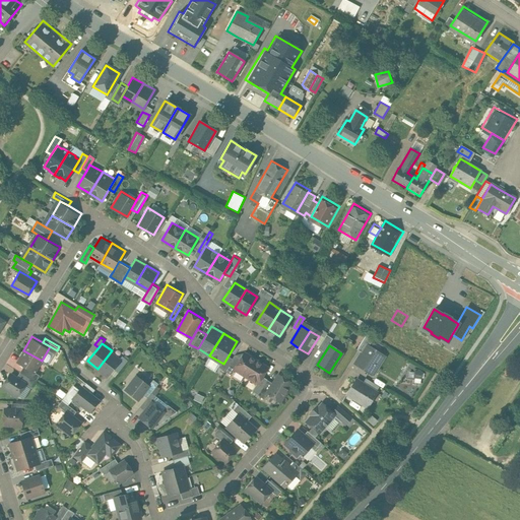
[(354,365),(370,375),(382,355),(367,345),(354,365)]
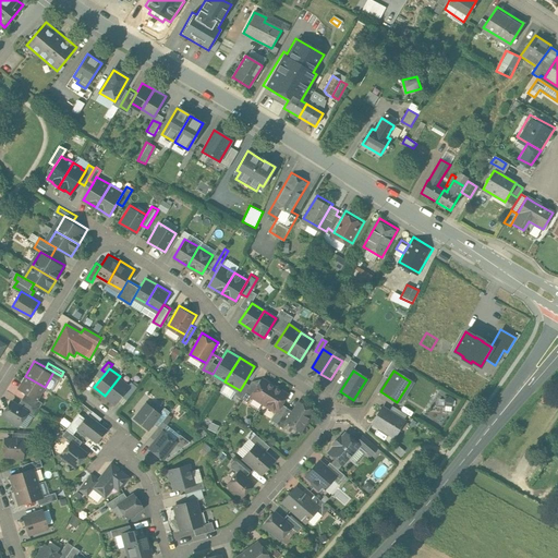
[(251,395),(264,402),(275,384),(262,375),(255,387),(251,395)]
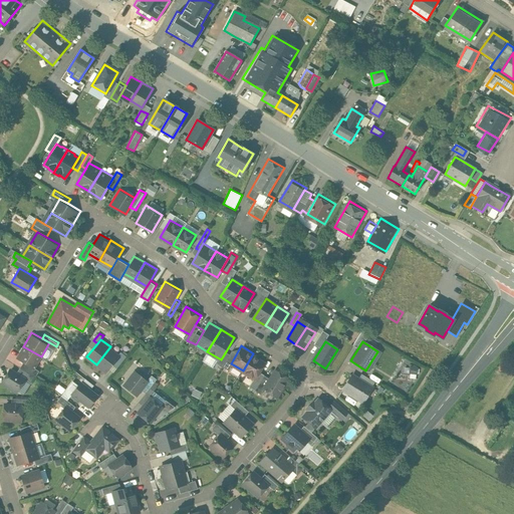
[(35,367),(41,356),(23,346),(17,357),(24,361),(35,367)]
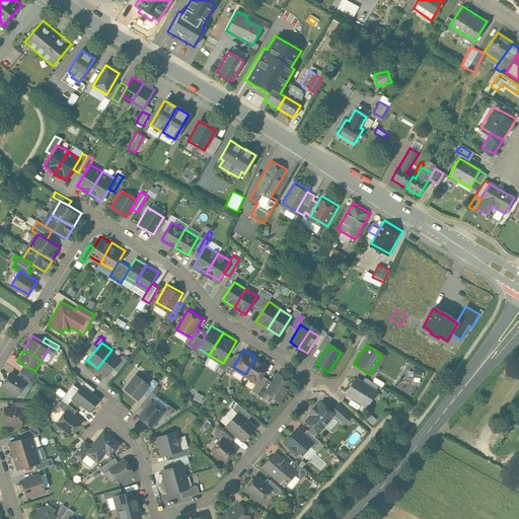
[(123,359),(112,350),(97,368),(108,377),(116,368),(123,359)]
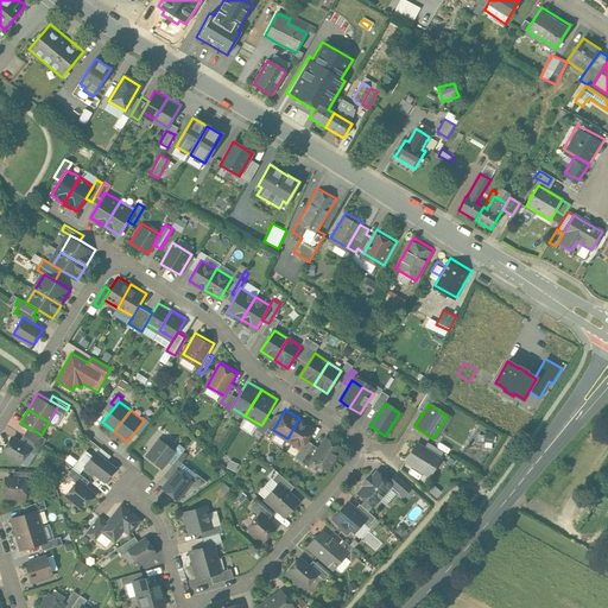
[(267,416),(261,425),(259,430),(270,436),(273,430),(278,422),(267,416)]
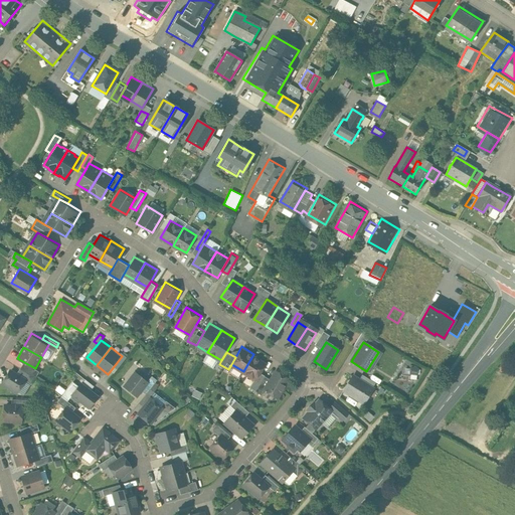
[(122,356),(115,365),(118,368),(127,356),(124,354),(122,356)]
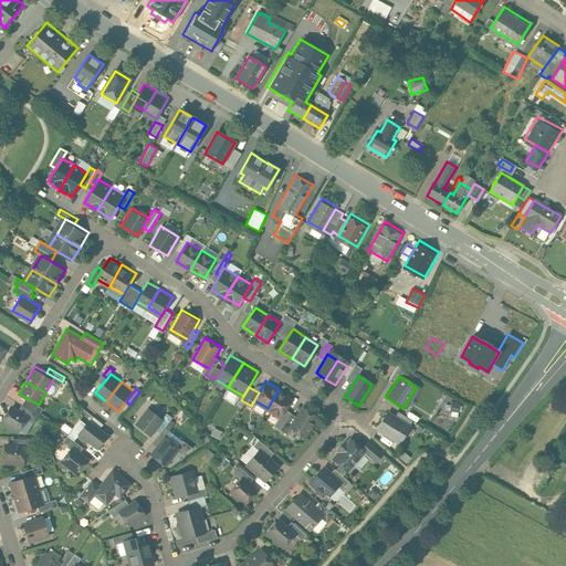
[(294,398),(279,389),(268,408),(282,417),(287,409),(294,398)]
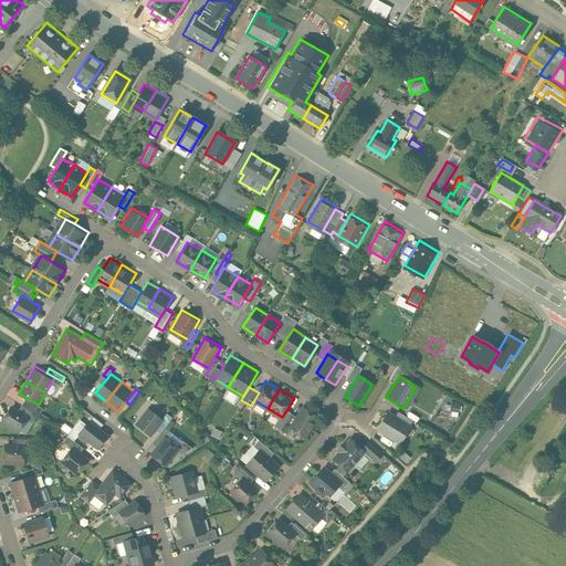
[(20,409),(30,415),(37,419),(43,407),(39,405),(27,398),(20,409)]
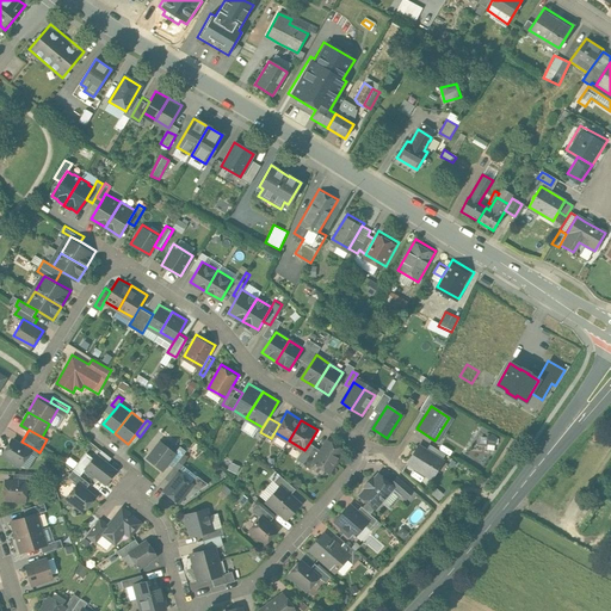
[(13,437),(2,455),(22,466),(32,448),(22,442),(13,437)]
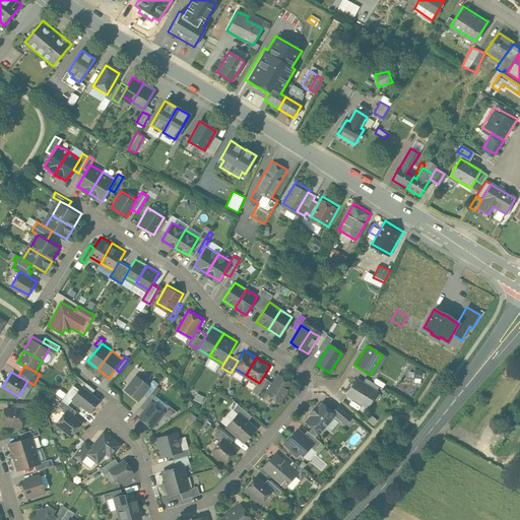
[(274,381),(268,391),(284,401),(296,381),(279,372),(274,381)]
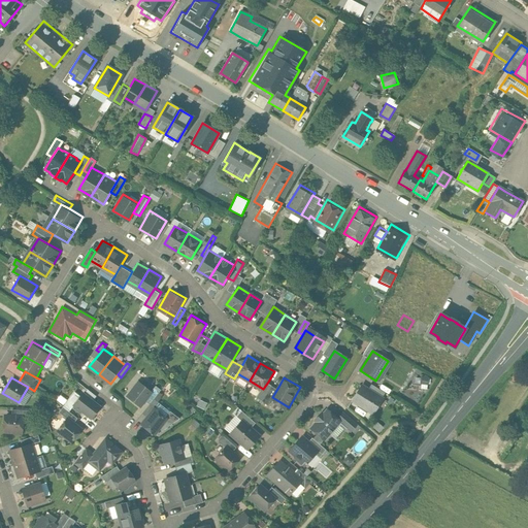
[(140,380),(128,395),(143,406),(150,398),(155,392),(140,380)]
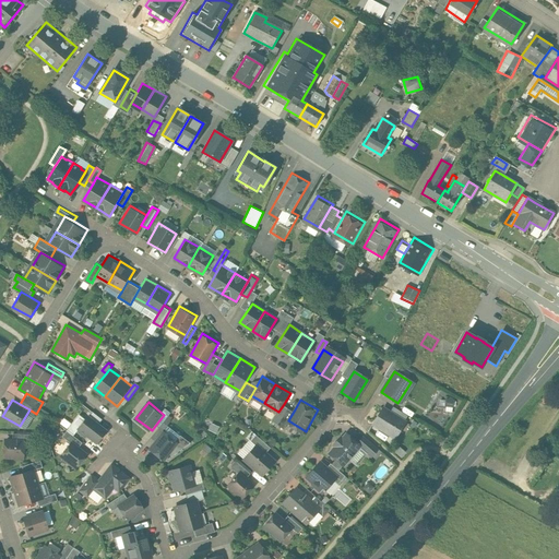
[(284,404),(278,412),(274,420),(285,427),(288,420),(295,409),(284,404)]
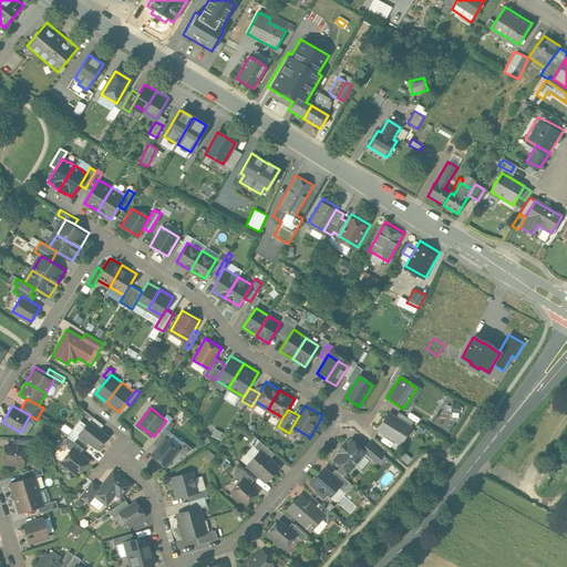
[(411,428),(389,414),(378,431),(400,444),(411,428)]
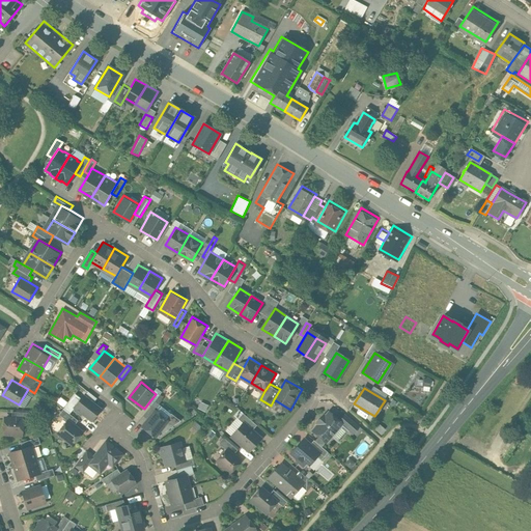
[(156,394),(150,400),(155,403),(164,392),(161,389),(156,394)]
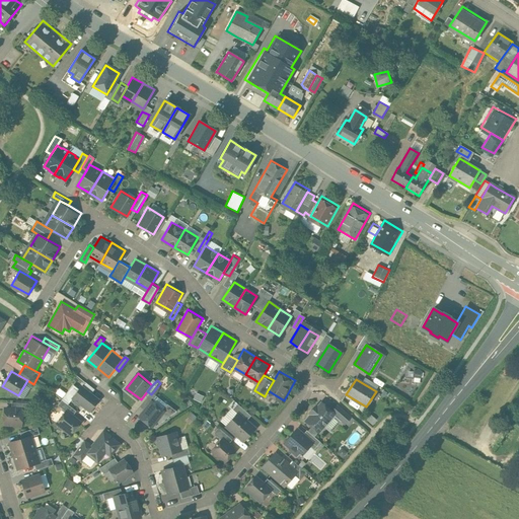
[(92,410),(101,398),(83,384),(73,398),(81,404),(82,402),(92,410)]
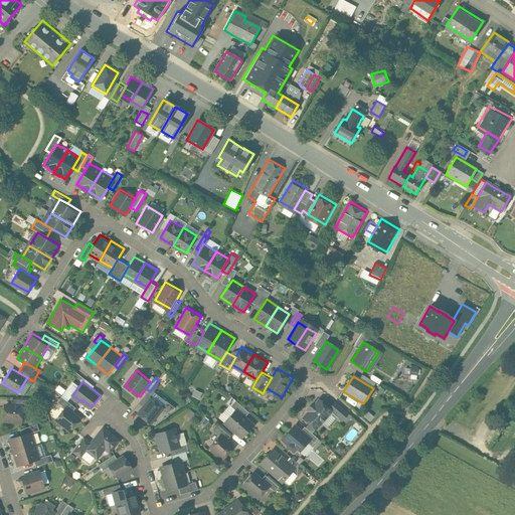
[(145,404),(152,395),(148,392),(141,401),(145,404)]
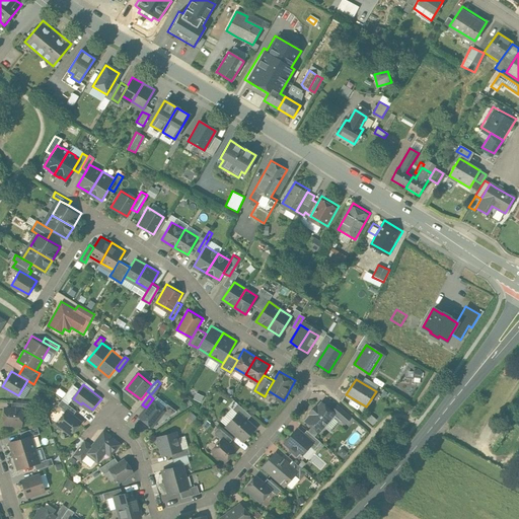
[(67,409),(74,414),(78,409),(63,398),(60,403),(67,409)]
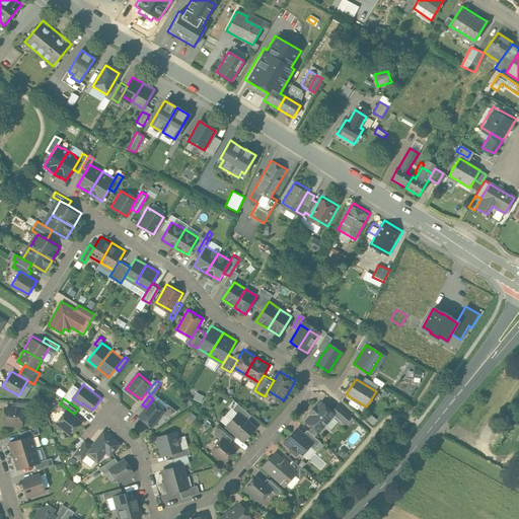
[(167,410),(153,398),(146,408),(140,415),(154,426),(167,410)]
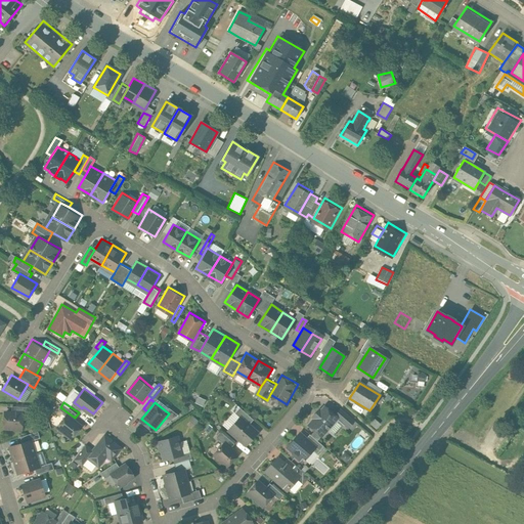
[(326,403),(317,413),(332,427),(341,417),(336,411),(326,403)]
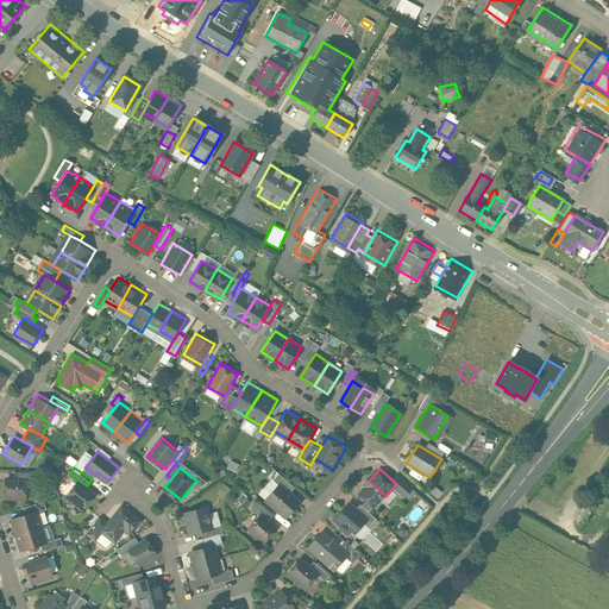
[(7,476),(5,497),(26,498),(29,477),(38,478),(38,472),(17,471),(17,477),(7,476)]
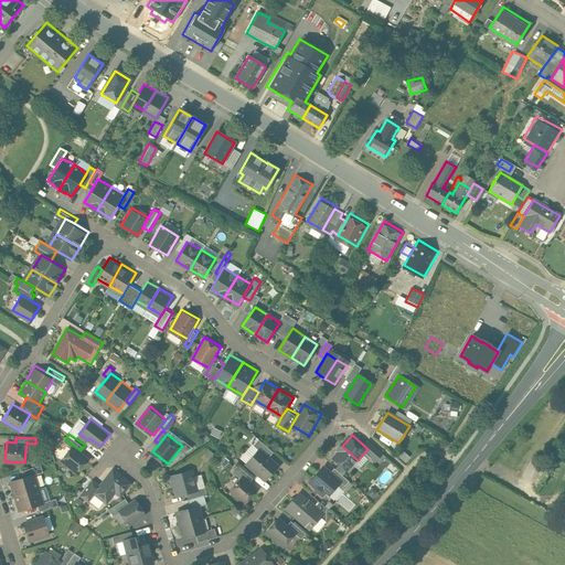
[(368,437),(362,444),(368,449),(380,459),(385,452),(368,437)]
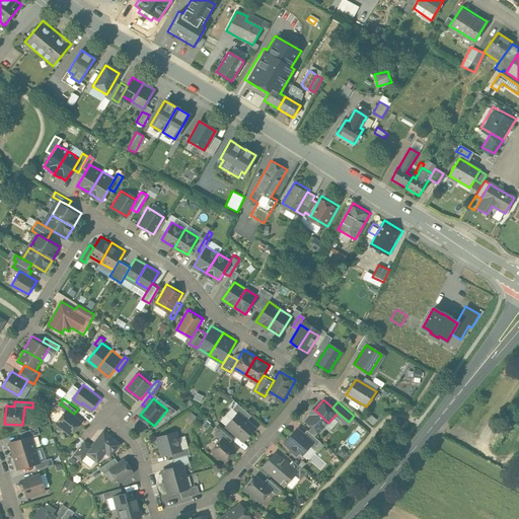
[(238,411),(249,420),(252,415),(238,403),(235,409),(238,411)]
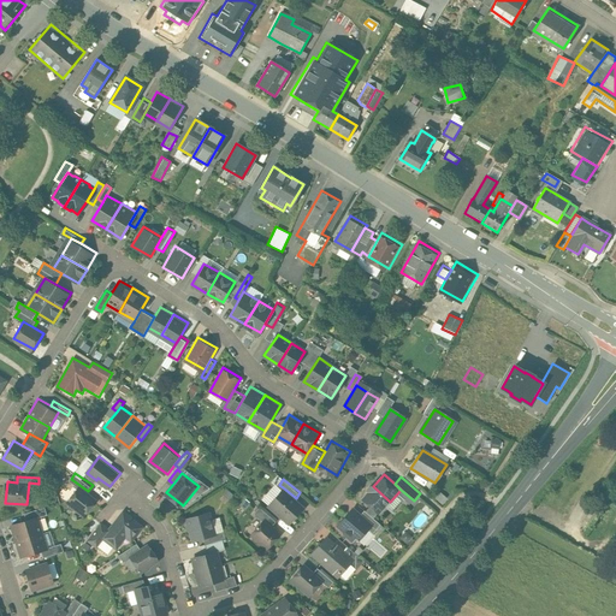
[(86,515),(98,498),(88,491),(80,485),(66,502),(86,515)]
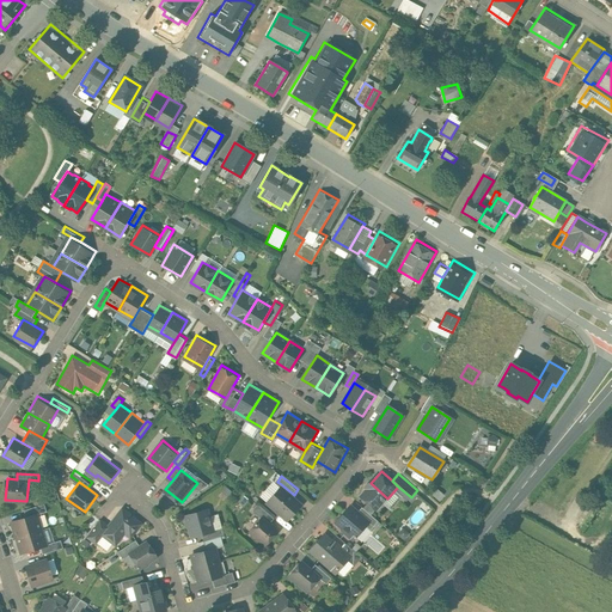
[(378,508),(387,499),(371,483),(361,494),(378,508)]
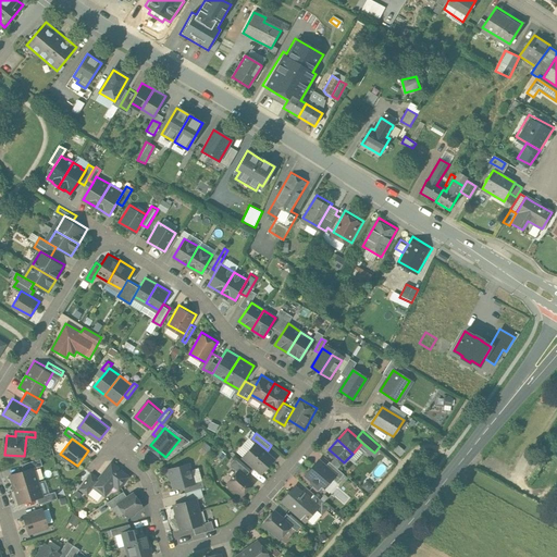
[(243,458),(263,474),(276,457),(268,450),(256,441),(243,458)]
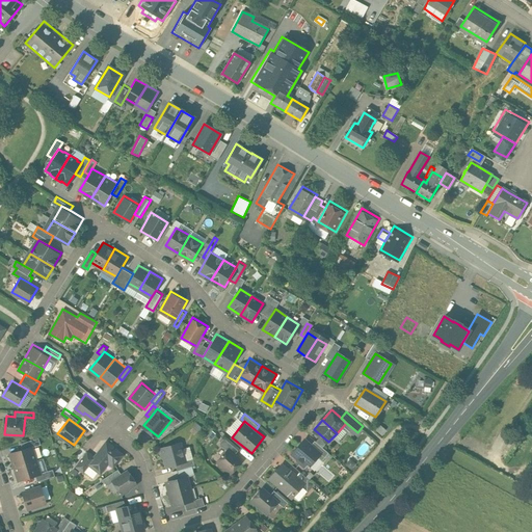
[(473,434),(484,440),(487,431),(476,426),(473,434)]
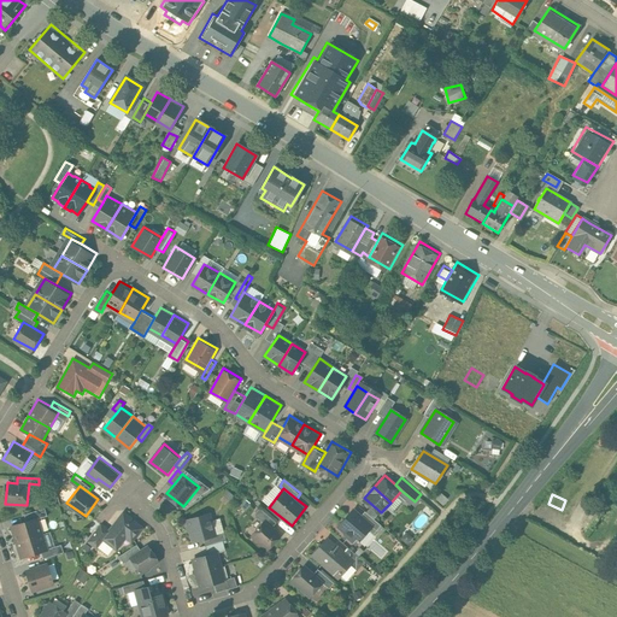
[(607,505),(601,521),(609,523),(615,507),(607,505)]
